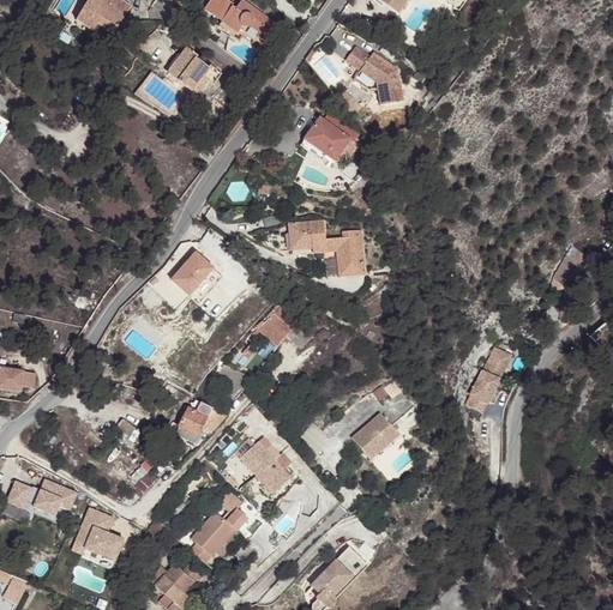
[(86,0),(77,18),(95,29),(100,22),(115,31),(132,5),(125,0),(86,0)]
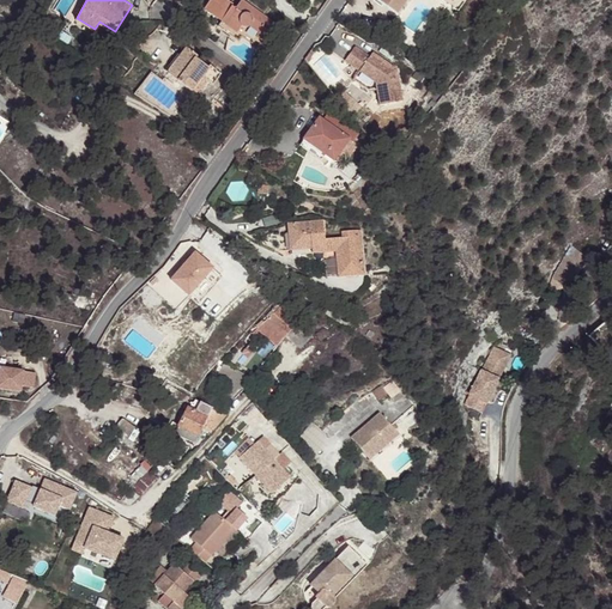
[(267,38),(279,23),(246,0),(237,0),(235,5),(231,2),(232,1),(231,0),(208,0),(203,10),(238,35),(242,30),(253,38),(256,31),(267,38)]
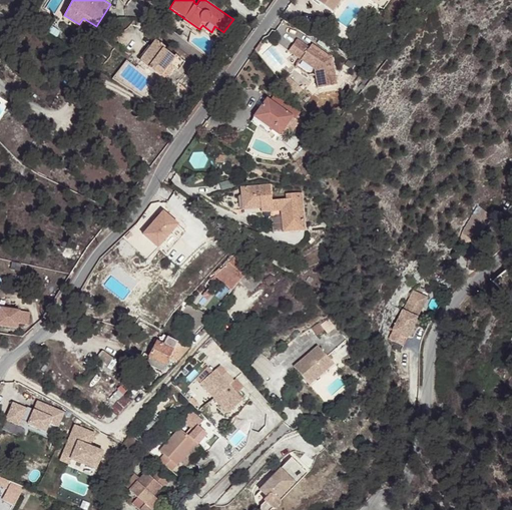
[(331,0),(328,5),(333,8),(339,0),(331,0)]
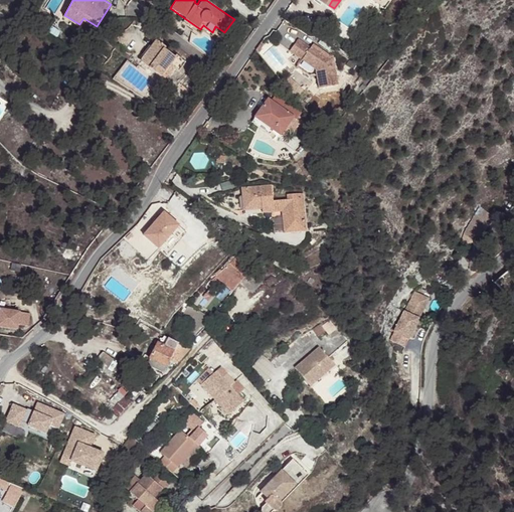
[(373,0),(384,8),(387,4),(381,0),(340,0),(334,8),(337,10),(343,0),(373,0)]
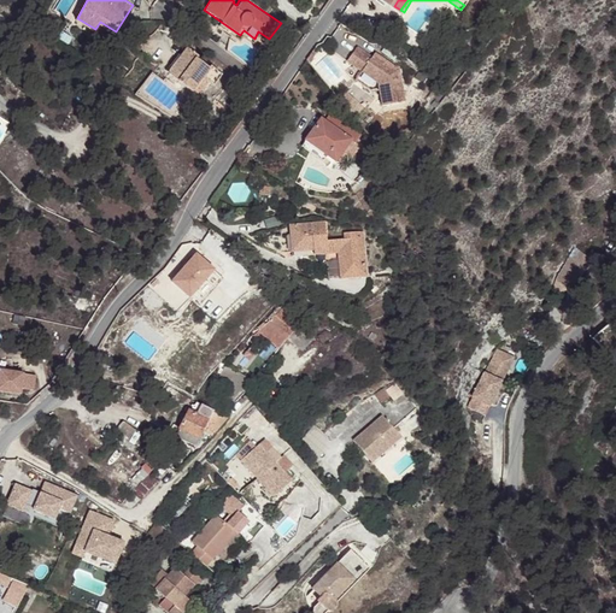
[(355,43),(344,58),(358,69),(374,81),(375,88),(377,105),(400,101),(396,69),(373,51),(369,54),(355,43)]
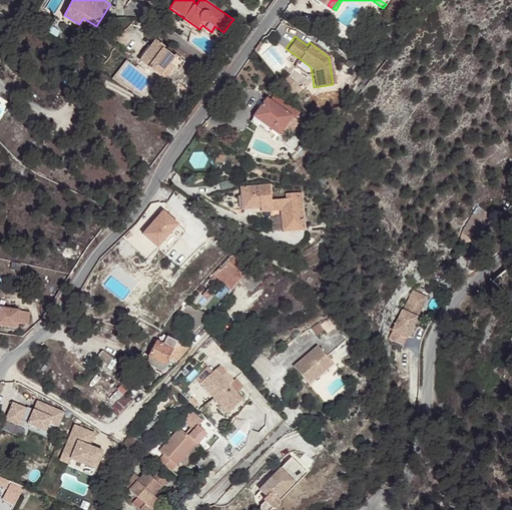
[(258,38),(252,46),(254,49),(259,45),(258,45),(261,40),(258,38)]
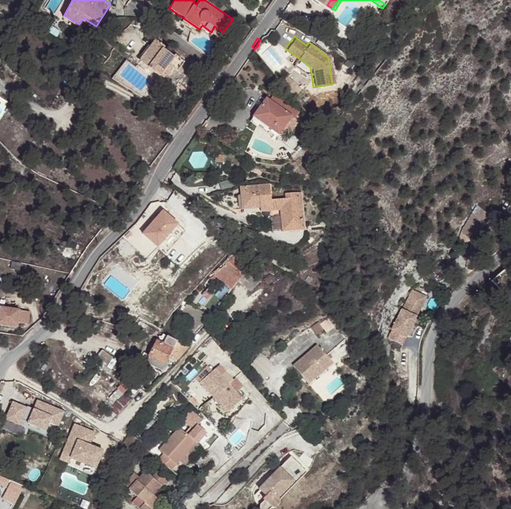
[(167,64),(172,67),(177,71),(184,61),(174,54),(173,56),(164,48),(165,46),(156,39),(139,60),(158,75),(167,64)]
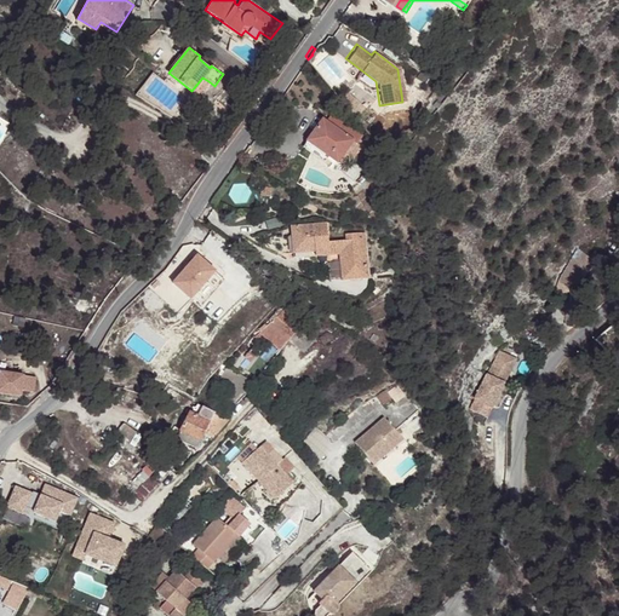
[(198,96),(208,81),(202,78),(191,91),(198,96)]
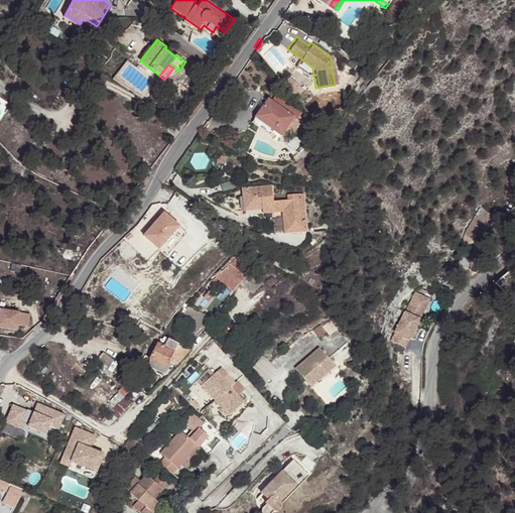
[(275,133),(289,115),(280,108),(264,96),(251,114),(275,133)]
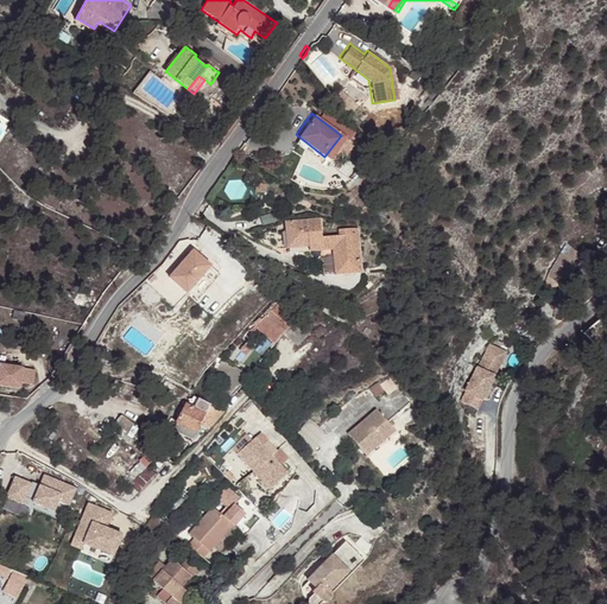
[(330,127),(341,135),(346,139),(353,128),(339,115),(330,127)]
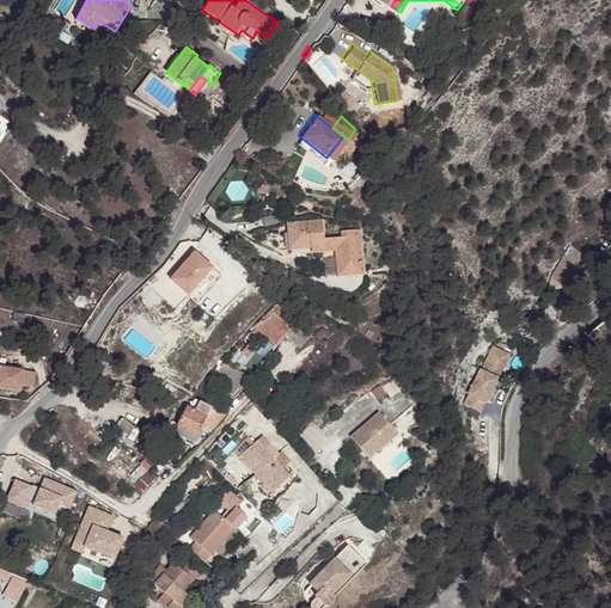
[(364,271),(361,225),(342,226),(341,231),(323,232),(322,216),(288,217),(289,247),(336,246),(337,271),(364,271)]
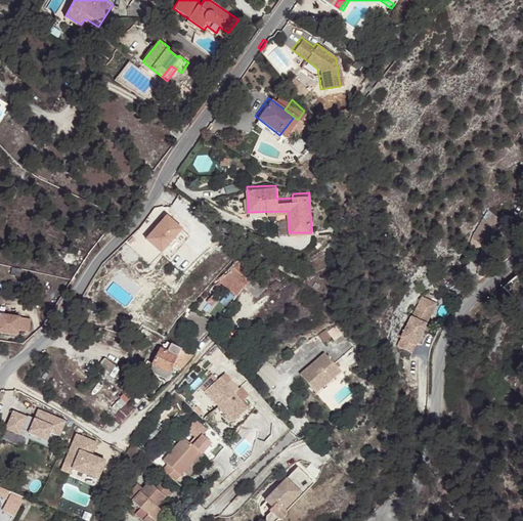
[(489,207),(471,232),(472,244),(486,240),(510,212),(505,208),(499,213),(489,207)]
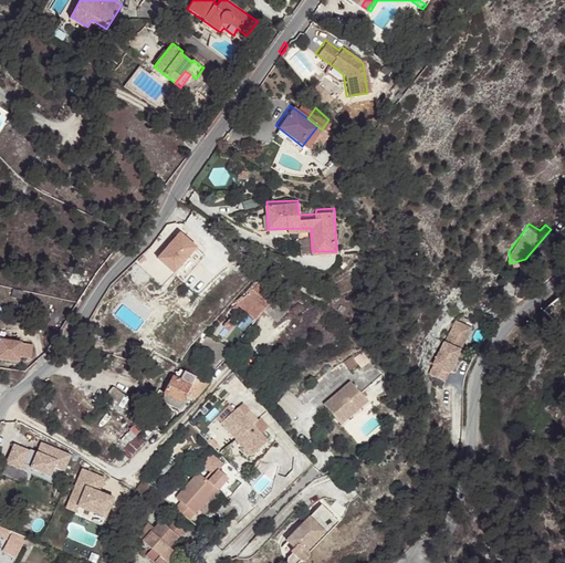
[(180,229),(157,256),(180,275),(203,249),(180,229)]
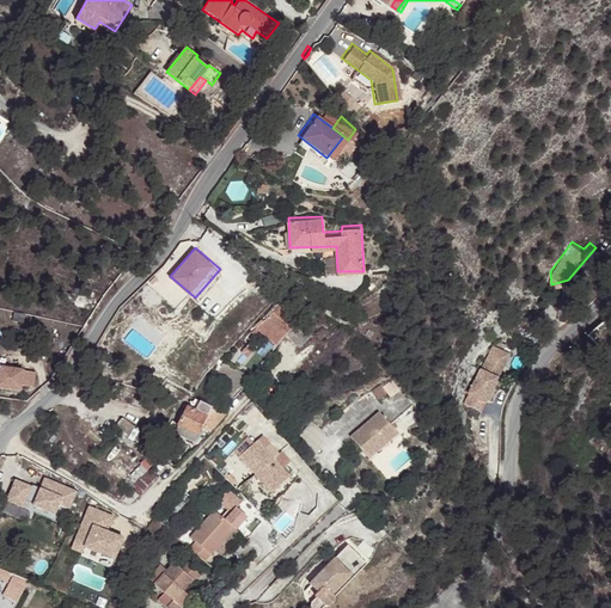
[(289,325),(297,320),(298,319),(281,302),(251,329),(255,332),(260,327),(273,342),(283,331),(289,325)]
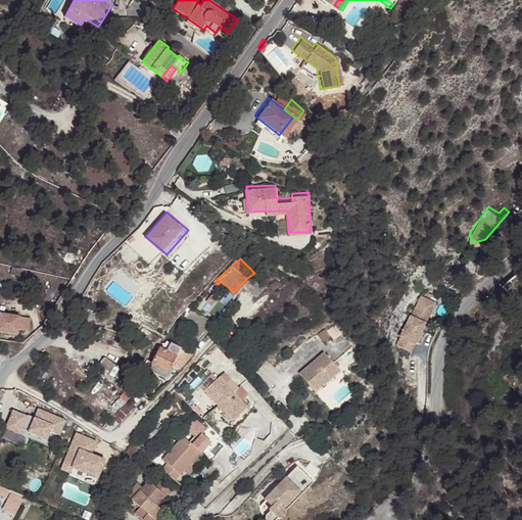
[(266,284),(253,274),(247,278),(242,283),(255,296),(266,284)]
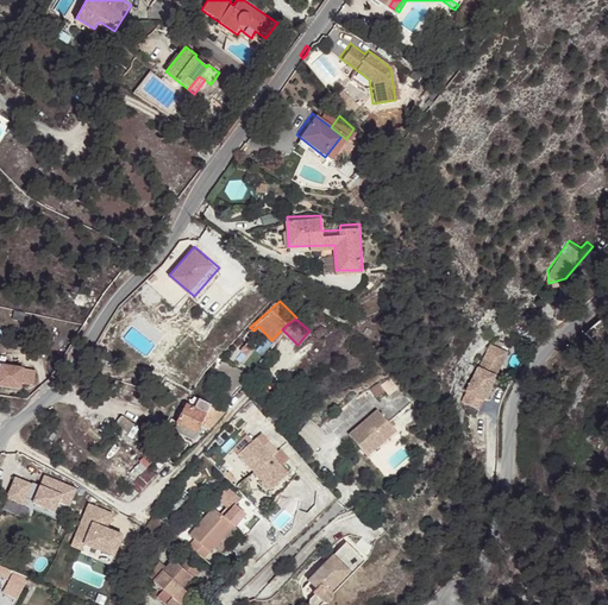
[(481,407),(509,350),(491,341),(464,398),(481,407)]
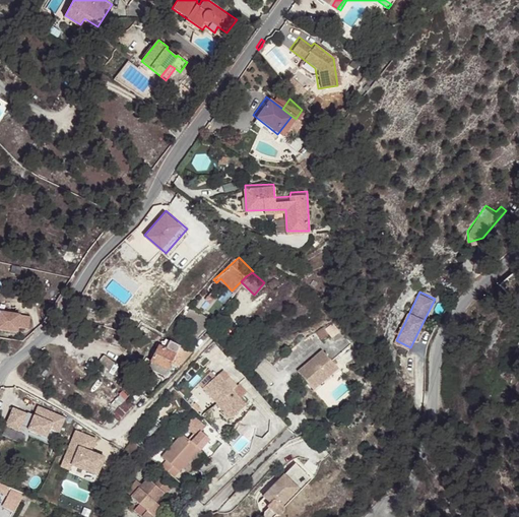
[(191,306),(185,314),(204,325),(209,317),(191,306)]
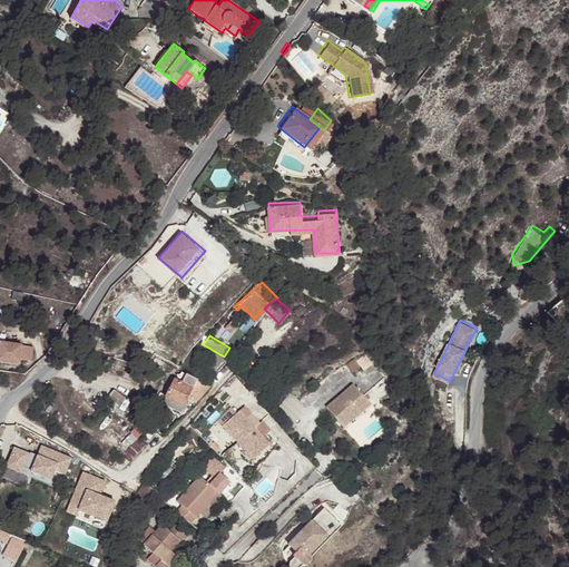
[(32,348),(0,341),(0,361),(18,364),(19,359),(30,361),(32,348)]
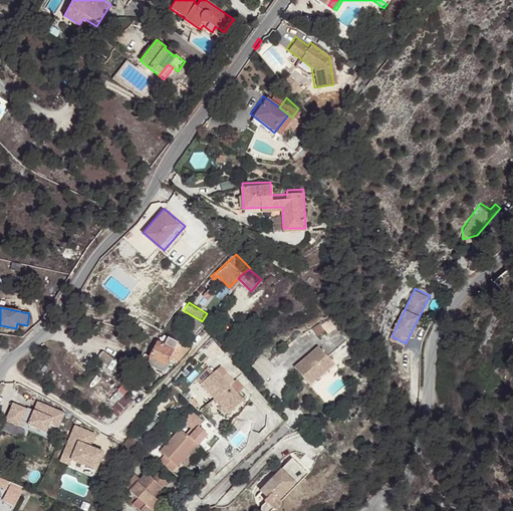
[(328,315),(312,324),(318,335),(334,326),(328,315)]
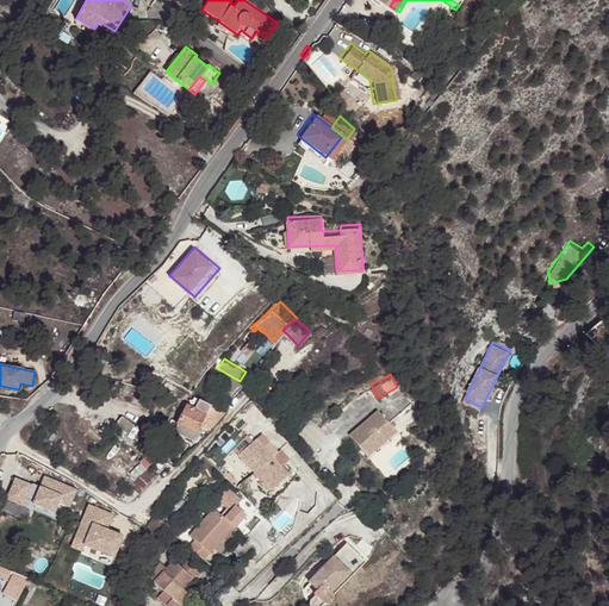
[(269,394),(274,389),(271,383),(265,388),(269,394)]
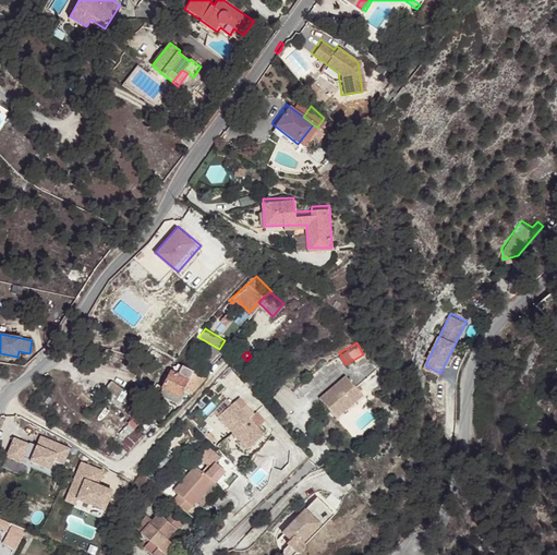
[(200,376),(201,377),(201,374),(193,371),(194,369),(177,360),(172,369),(171,369),(155,401),(165,407),(170,397),(178,400),(184,387),(195,391),(197,388),(194,386),(200,376)]
